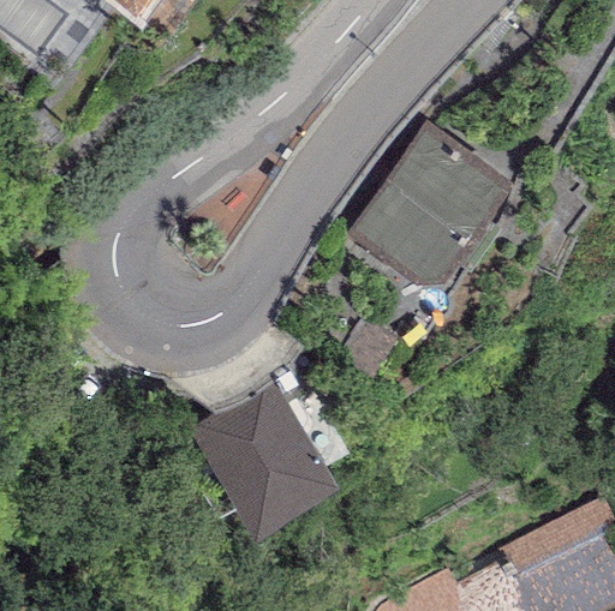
[(117,0),(136,15),(147,0),(117,0)]
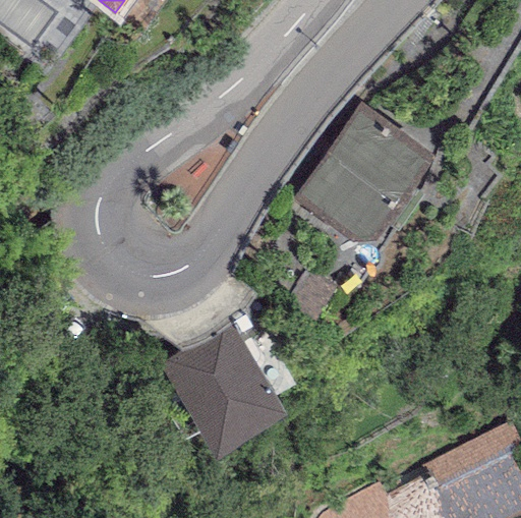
[(431,153),(361,99),(292,196),(351,239),(374,238),(431,153)]
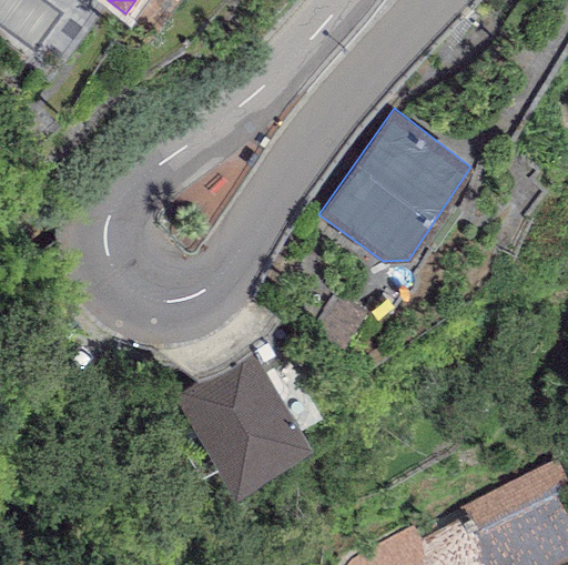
[(252,350),(173,395),(235,500),(313,454),(252,350)]
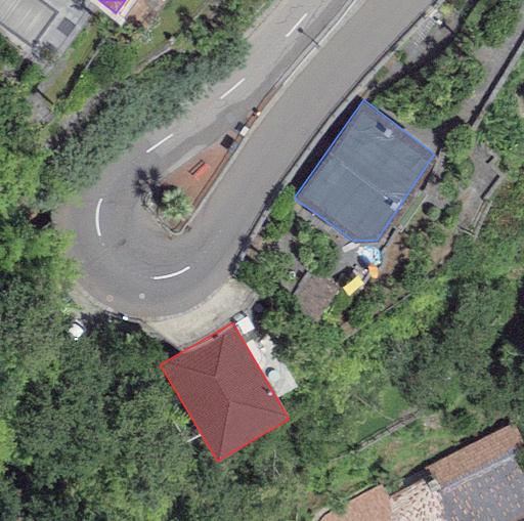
[(523,444),(514,422),(429,465),(433,472),(389,497),(398,519),(394,520),(515,520),(523,516),(523,444)]
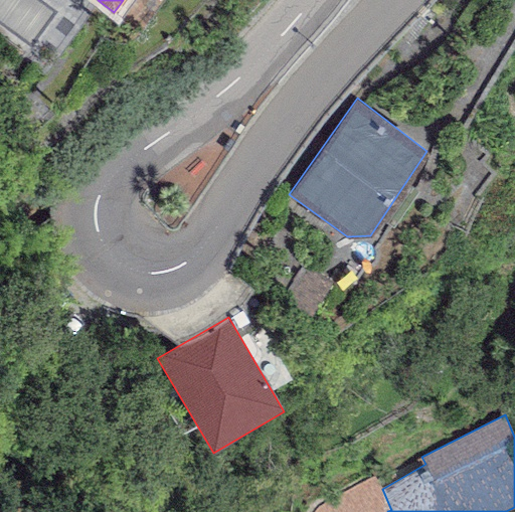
[(387,511),(391,510),(382,489),(374,479),(350,492),(317,511),(315,511),(387,511)]
